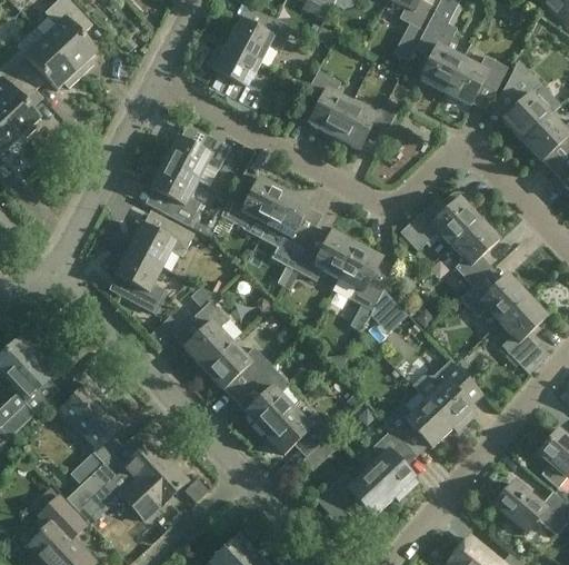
[(45,36),(81,75),(93,62),(89,58),(97,51),(83,38),(86,36),(82,32),(92,23),(69,0),(56,0),(43,11),(56,25),(45,36)]
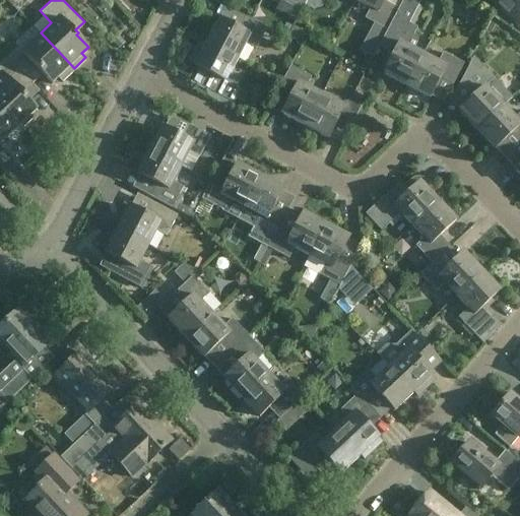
[(360,0),(370,5),(365,15),(388,27),(399,6),(388,0),(360,0)]
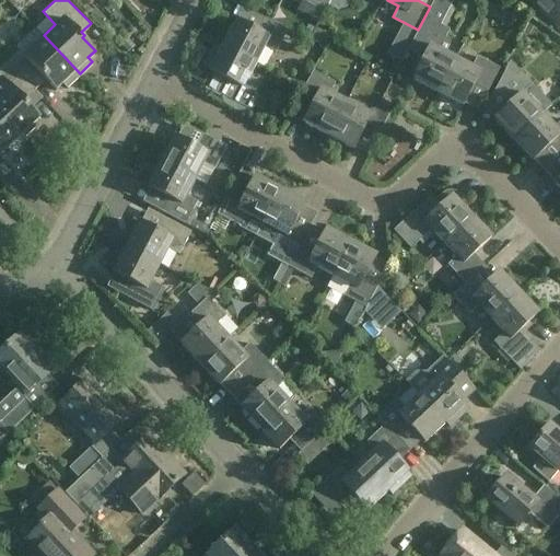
[(433,0),(430,7),(418,30),(408,47),(423,55),(412,77),(438,90),(455,56),(445,51),(450,44),(448,39),(444,36),(448,27),(441,23),(452,0),(433,0)]
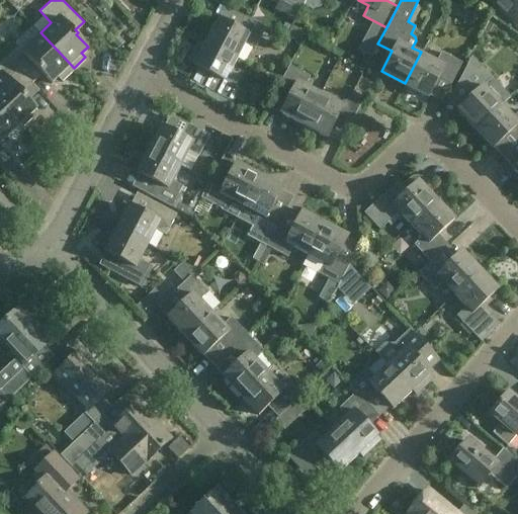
[(491,0),(517,24),(517,22),(517,0),(491,0)]
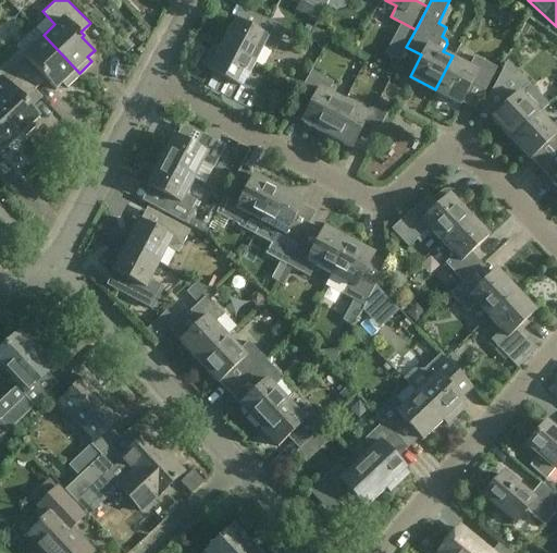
[(296,14),(291,26),(306,34),(312,22),(296,14)]
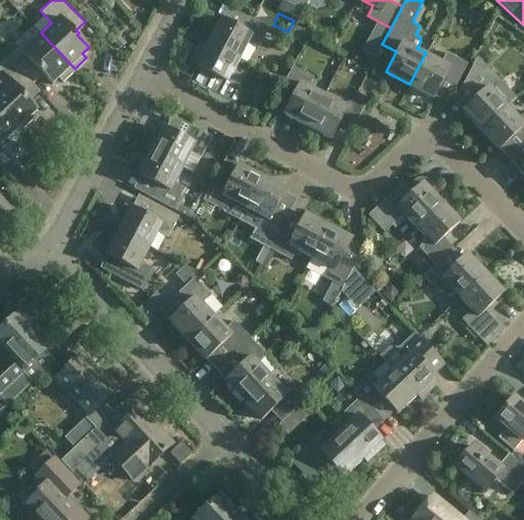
[(208,39),(239,56),(248,41),(257,47),(268,26),(247,14),(239,27),(220,16),(208,39)]
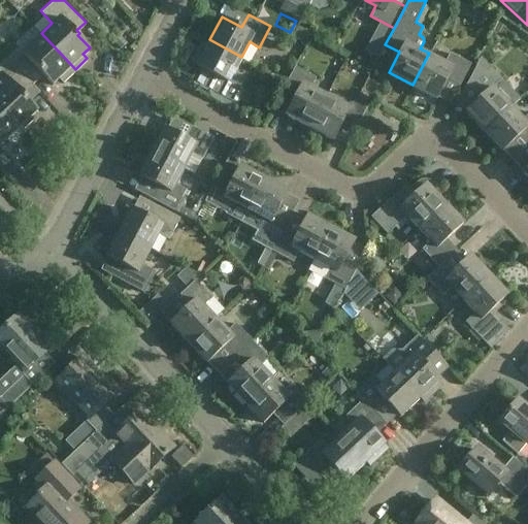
[(309,30),(296,24),(291,35),(303,41),(309,30)]
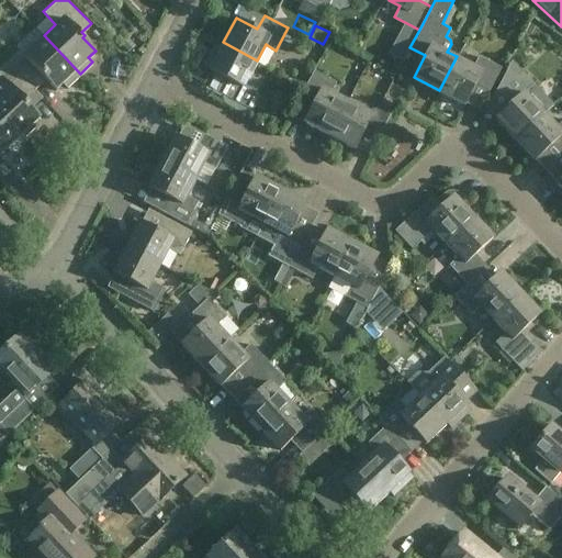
[(19,47),(8,58),(30,81),(40,70),(56,88),(63,81),(67,86),(80,74),(44,35),(24,54),(19,47)]
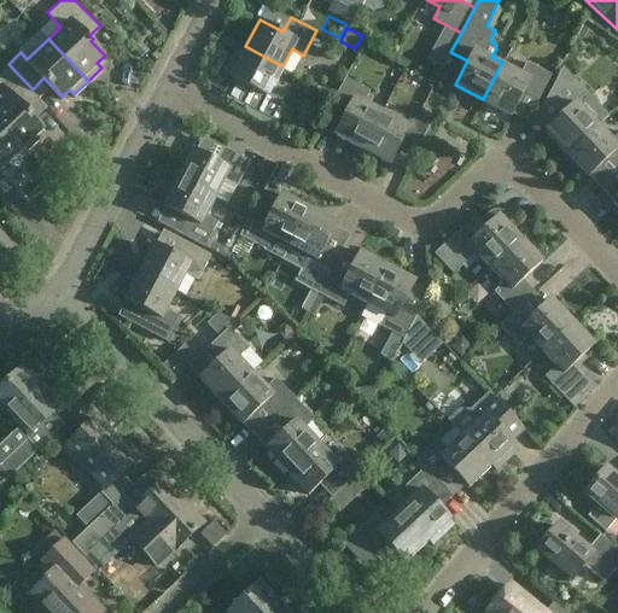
[(139,45),(132,51),(140,59),(146,53),(139,45)]
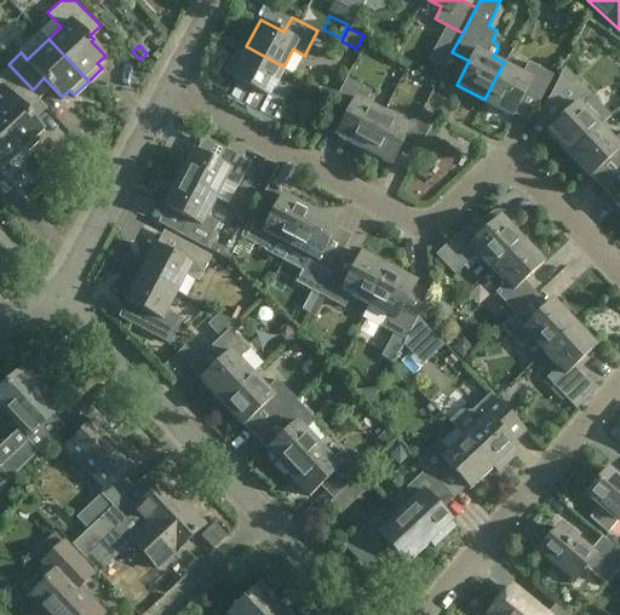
[(283,67),(246,46),(244,51),(236,47),(225,69),(231,73),(231,75),(239,79),(230,93),(247,103),(246,103),(273,116),(286,92),(274,85),(283,67)]
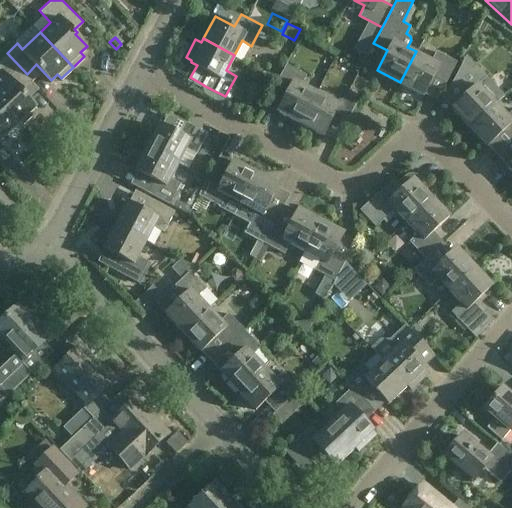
[(431,59),(416,51),(400,82),(422,94),(433,74),(445,81),(456,60),(436,49),(431,59)]
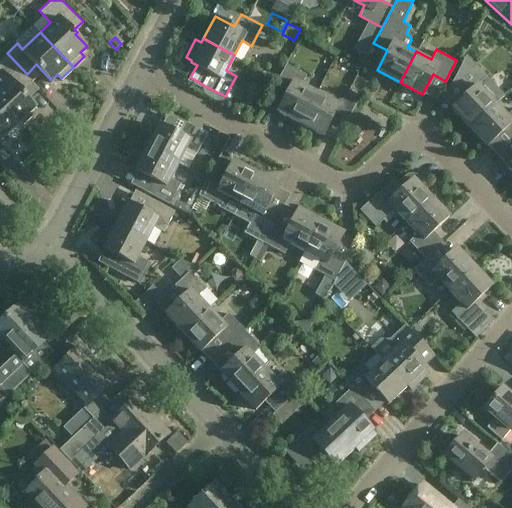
[(27,74),(7,53),(0,59),(0,68),(1,70),(0,70),(0,102),(21,124),(32,114),(29,111),(36,105),(21,90),(32,80),(26,74),(27,74)]
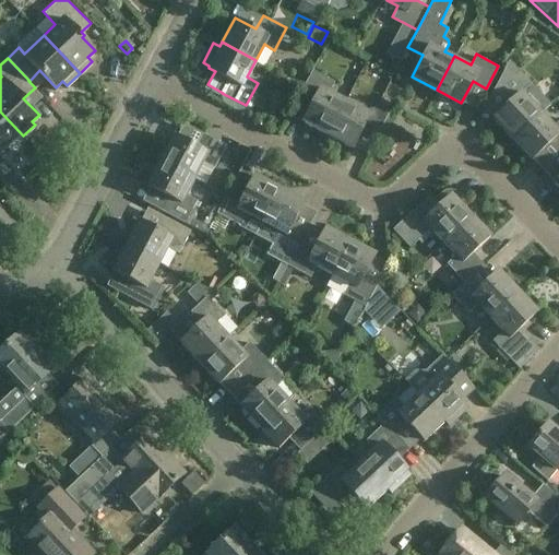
[(328,133),(346,99),(329,91),(334,80),(312,68),(299,91),(313,98),(301,120),(328,133)]
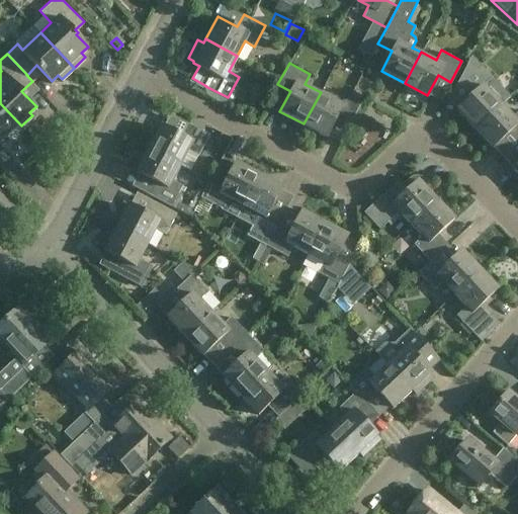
[(457,107),(456,108),(475,126),(501,102),(509,94),(492,75),(482,64),(477,68),(467,63),(459,78),(463,82),(472,92),(457,107)]
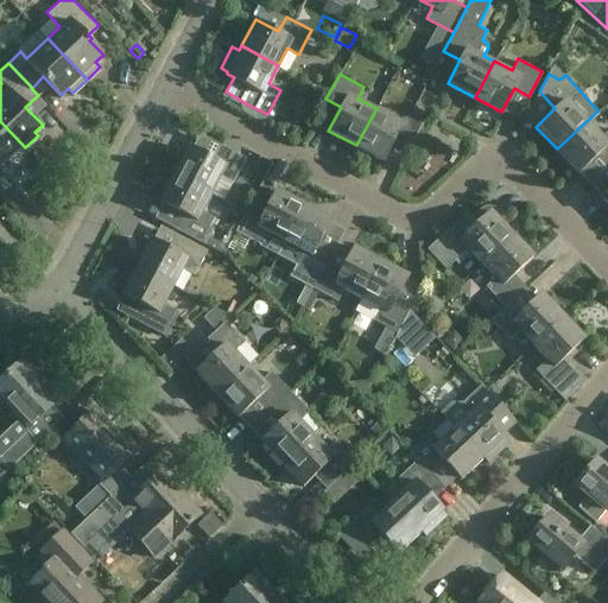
[(377,108),(356,145),(382,159),(396,135),(410,144),(423,119),(399,106),(396,113),(380,105),(378,109),(377,108)]
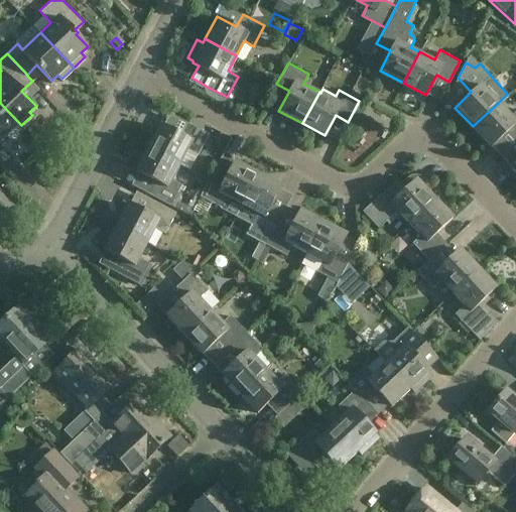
[(499,102),(473,126),(491,145),(492,144),(507,130),(515,139),(515,109),(510,114),(499,102)]
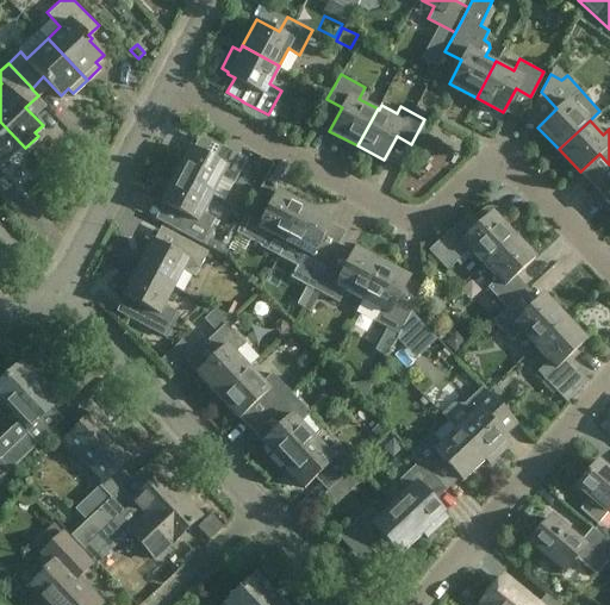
[(25,148),(0,122),(0,164),(7,158),(11,162),(25,148)]
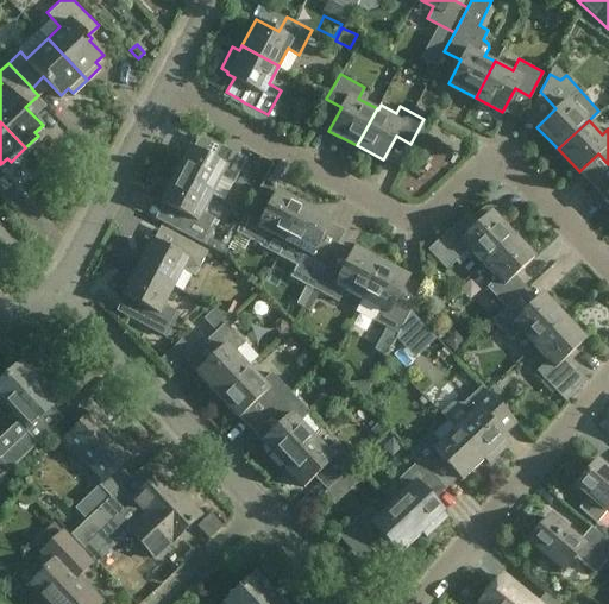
[(175,172),(212,192),(221,174),(232,181),(245,156),(220,143),(212,158),(189,145),(175,172)]
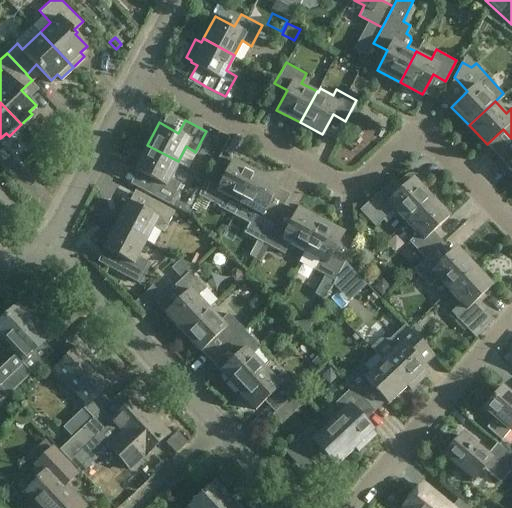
[(178,161),(147,145),(135,168),(154,178),(148,191),(169,202),(180,182),(170,176),(178,161)]
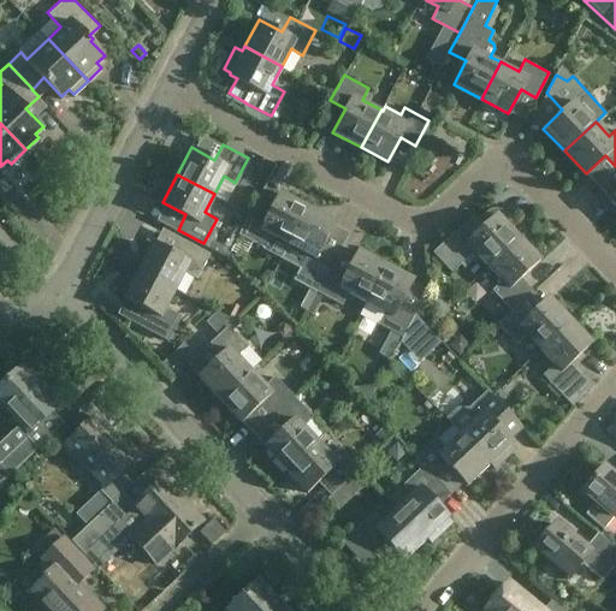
[(289,243),(308,206),(280,191),(267,214),(253,207),(240,232),(264,244),(270,233),(289,243)]
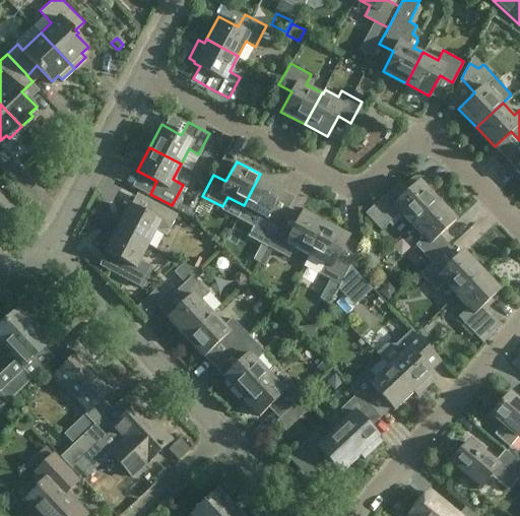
[(282,186),(260,174),(244,205),(258,213),(253,222),(273,234),(279,222),(284,212),(272,205),(282,186)]
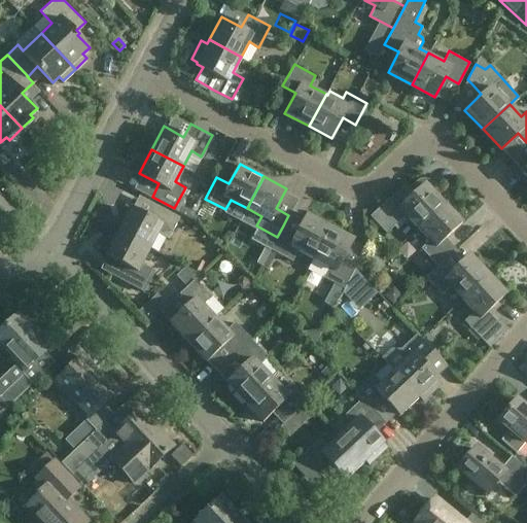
[(418,227),(444,202),(428,184),(431,180),(428,178),(423,177),(419,177),(415,180),(402,192),(398,186),(371,214),(386,231),(406,213),(418,227)]
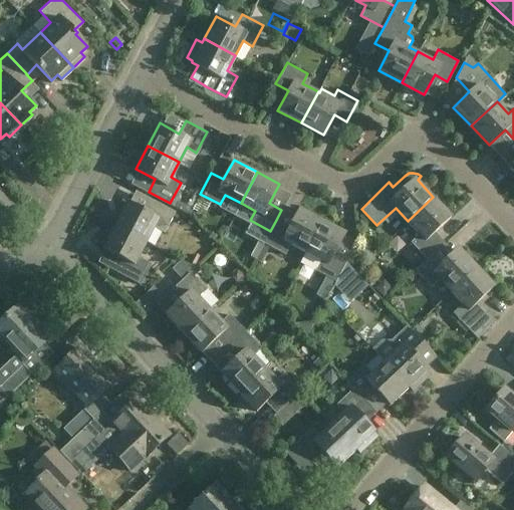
[(451,215),(433,197),(408,221),(419,233),(411,240),(427,258),(445,241),(434,230),(451,215)]
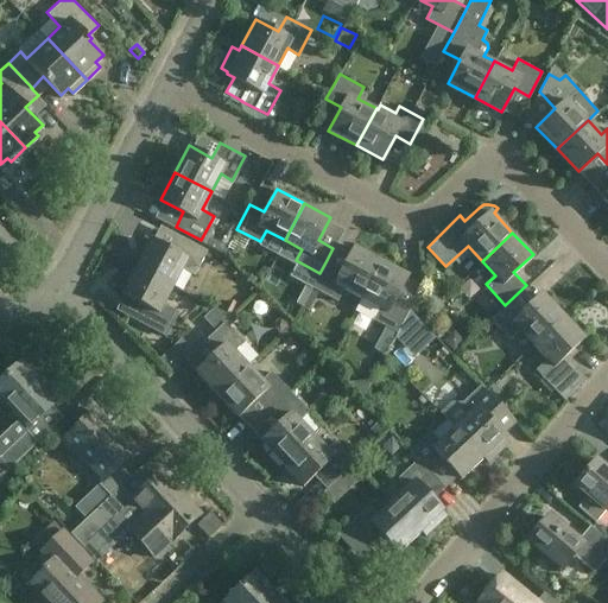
[(137,265),(173,284),(175,281),(183,266),(195,273),(207,248),(182,235),(173,249),(151,237),(137,265)]
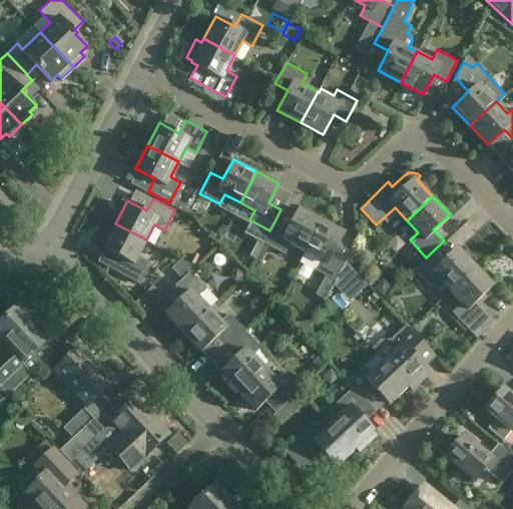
[(192,204),(185,201),(179,199),(176,205),(189,211),(192,204)]
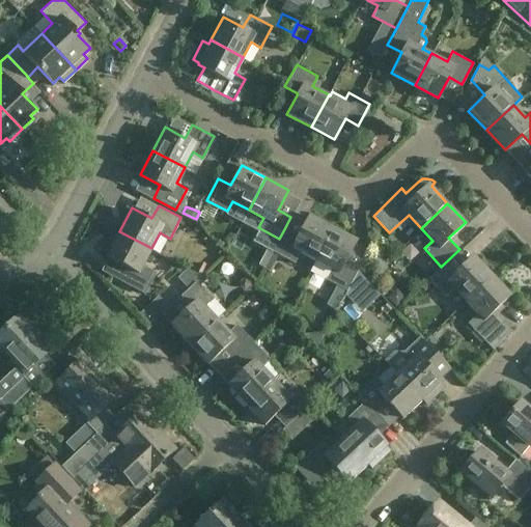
[(285,227),(279,239),(274,250),(295,260),(300,251),(316,259),(333,227),(309,215),(298,234),(285,227)]
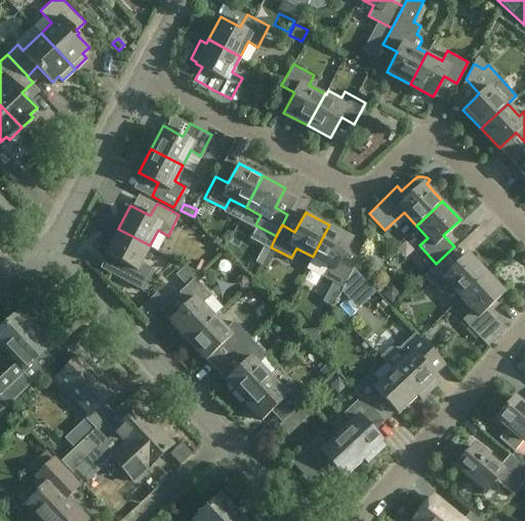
[(352,237),(329,225),(313,256),(327,264),(322,274),(332,280),(330,284),(337,288),(340,284),(342,285),(345,283),(354,265),(354,264),(341,256),(352,237)]
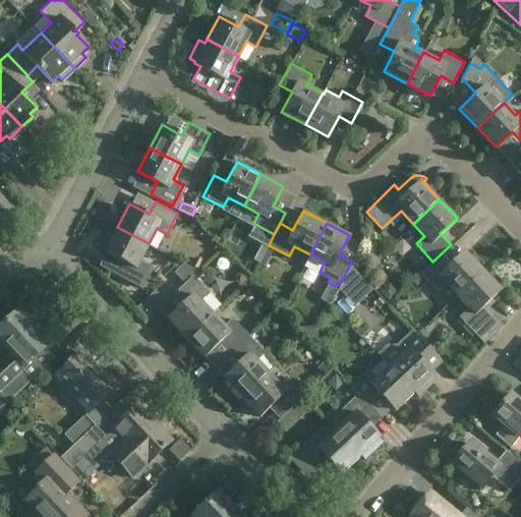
[(149,243),(117,227),(105,250),(124,261),(118,274),(139,285),(151,264),(140,259),(149,243)]
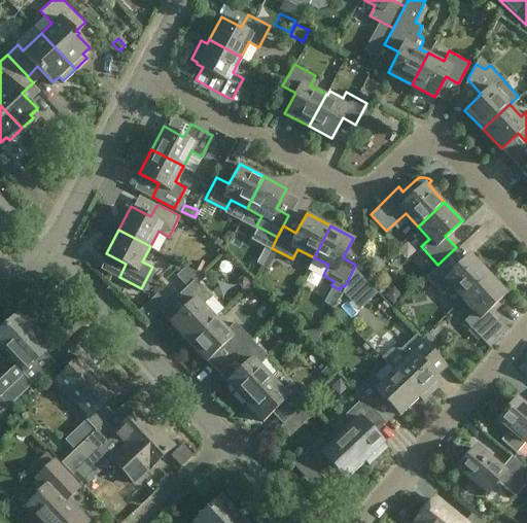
[(456,247),(437,265),(426,276),(442,292),(450,284),(462,298),(489,273),(469,253),(465,257),(456,247)]
